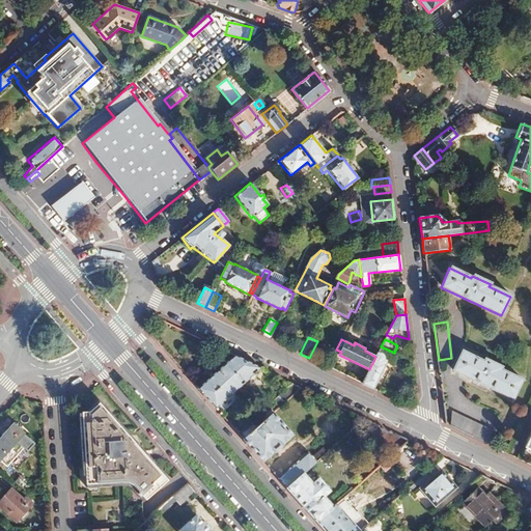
[(381,346),(375,357),(369,369),(362,384),(372,389),(388,359),(390,360),(394,353),(381,346)]
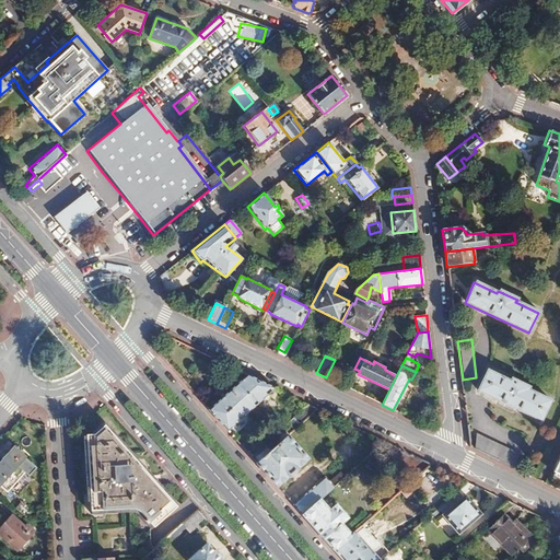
[(509,382),(486,371),(476,391),(539,422),(549,401),(527,391),(528,387),(511,378),(509,382)]
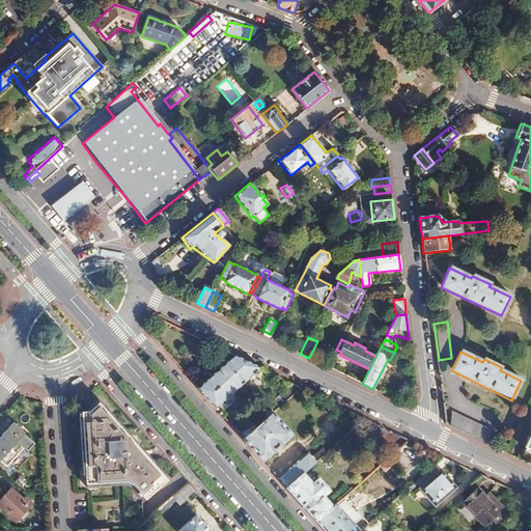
[(260,368),(234,356),(198,389),(215,409),(260,368)]
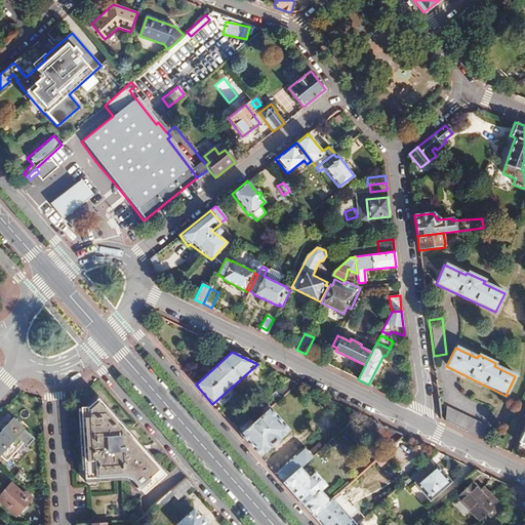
[(87,405),(80,405),(86,477),(118,475),(122,475),(125,476),(129,478),(132,480),(135,483),(144,492),(165,473),(97,395),(87,405)]
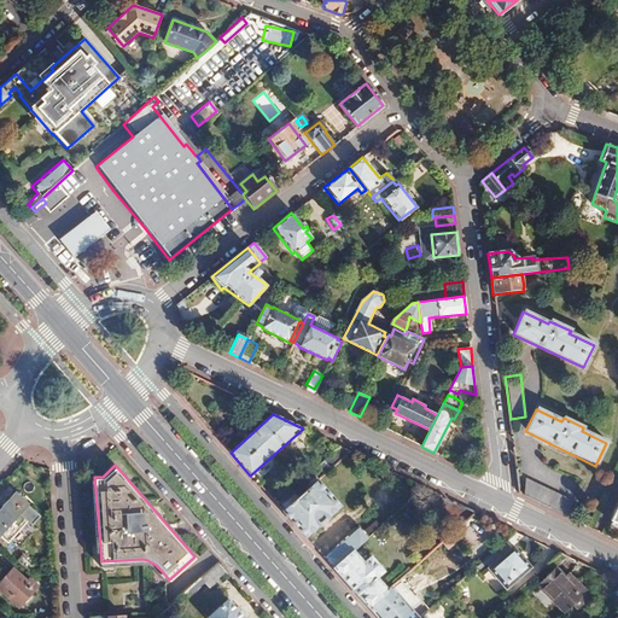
[(312,473),(304,481),(310,488),(318,482),(318,481),(312,473)]
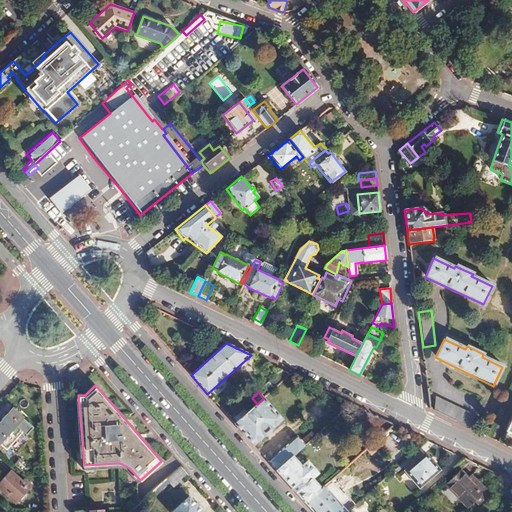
[(247,413),(234,424),(253,445),(282,420),(263,399),(257,404),(247,413)]
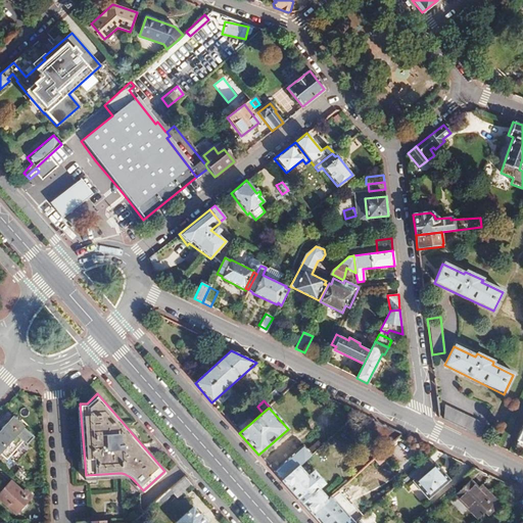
[(483,426),(444,408),(442,420),(481,439),(483,426)]
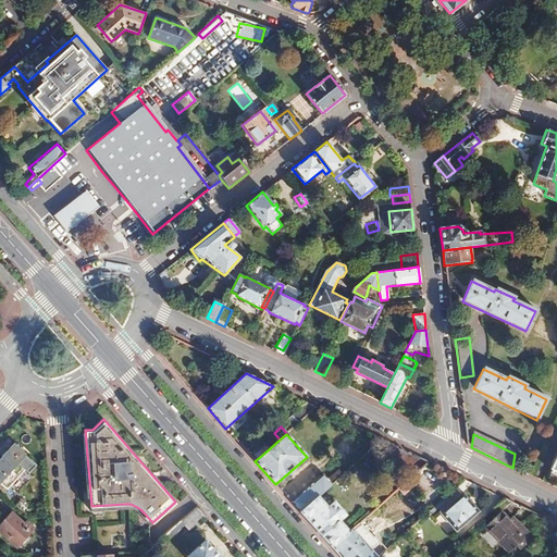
[(376,435),(372,440),(372,443),(374,447),(379,443),(383,438),(376,435)]
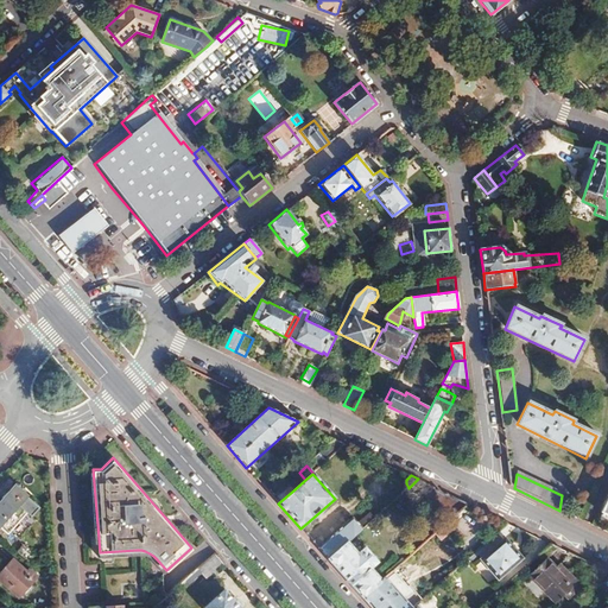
[(293,491),(287,483),(272,498),(278,504),(293,491)]
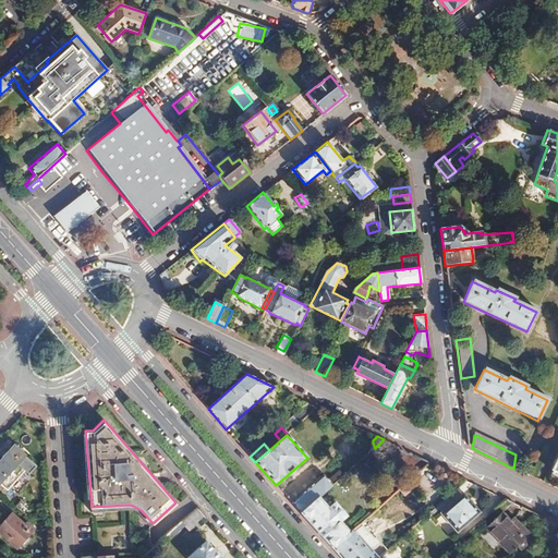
[(26,455),(16,445),(0,461),(0,483),(9,490),(26,472),(29,474),(37,466),(25,455),(26,455)]
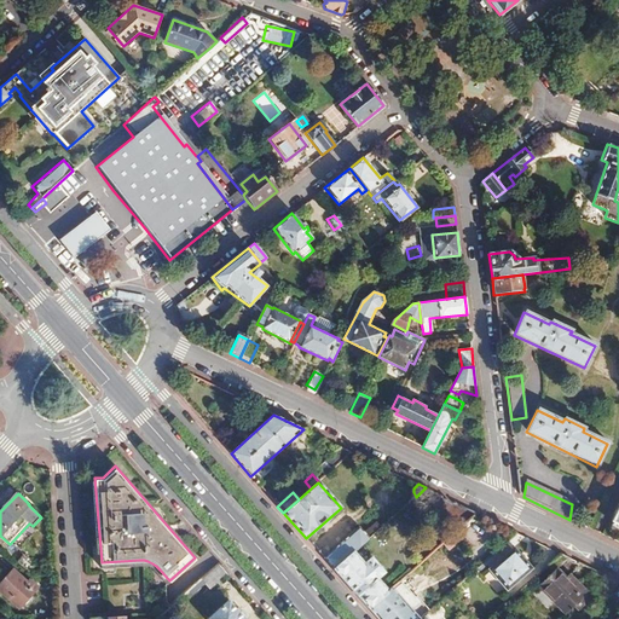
[(318,534),(330,547),(356,525),(343,512),(318,534)]
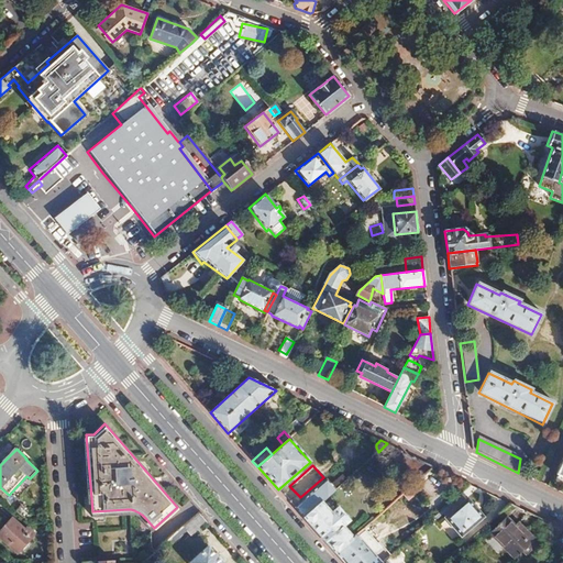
[(331,486),(327,479),(295,508),(305,519),(322,503),(332,494),(346,481),(342,476),(331,486)]
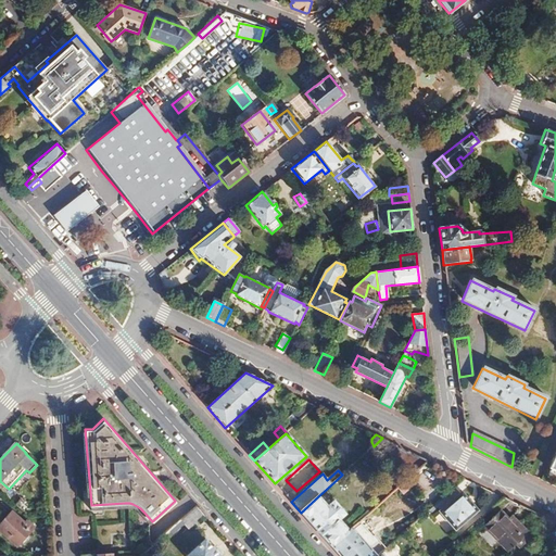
[(459,493),(455,488),(436,505),(455,530),(478,510),(462,491),(459,493)]
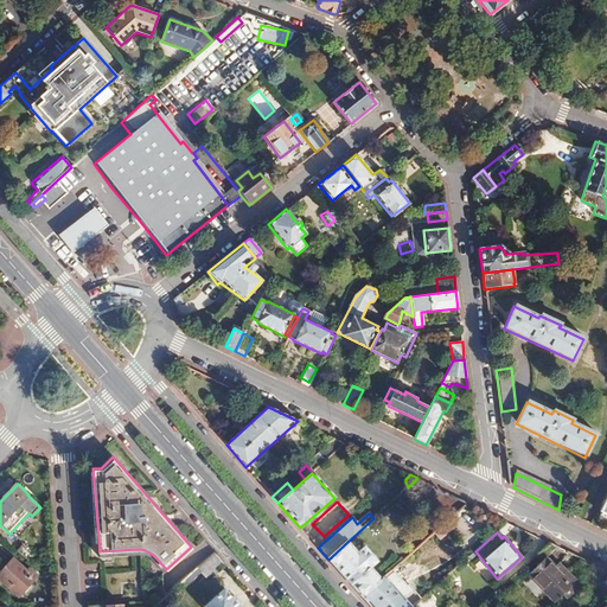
[(347,542),(328,560),(362,596),(381,579),(372,568),(378,563),(365,548),(358,554),(347,542)]
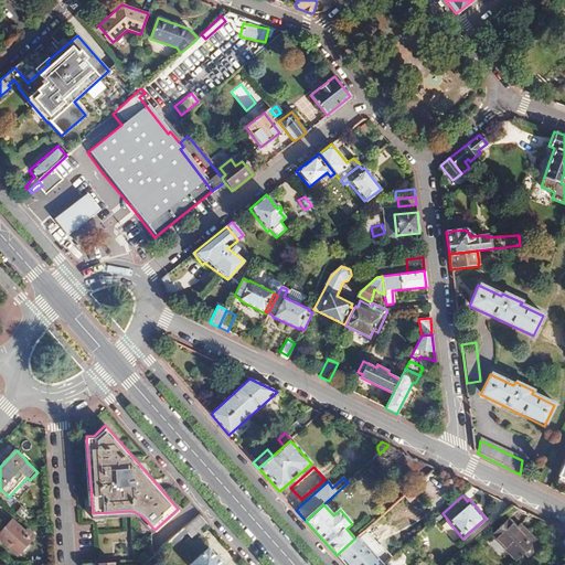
[(21,507),(16,513),(27,523),(33,518),(21,507)]
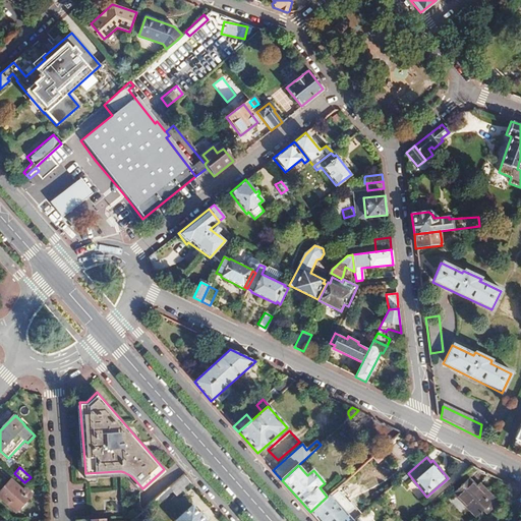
[(191,481),(184,473),(171,484),(178,493),(191,481)]
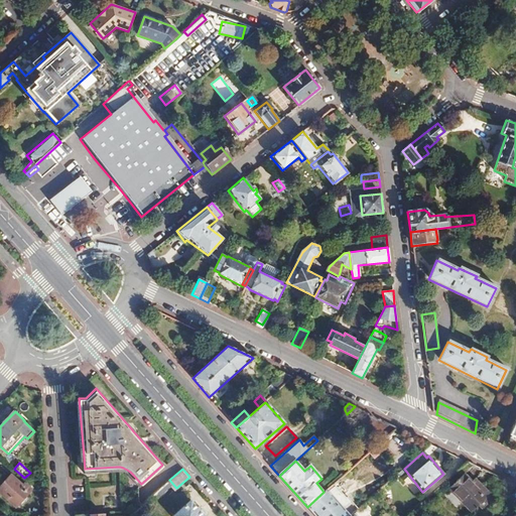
[(463,474),(447,490),(471,513),(479,507),(482,510),(494,498),(479,482),(474,486),(463,474)]
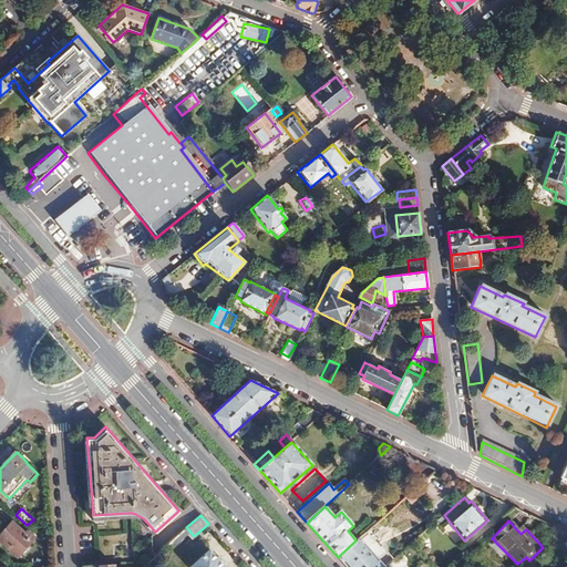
[(24,533),(12,522),(0,534),(0,542),(18,557),(35,537),(28,531),(24,533)]
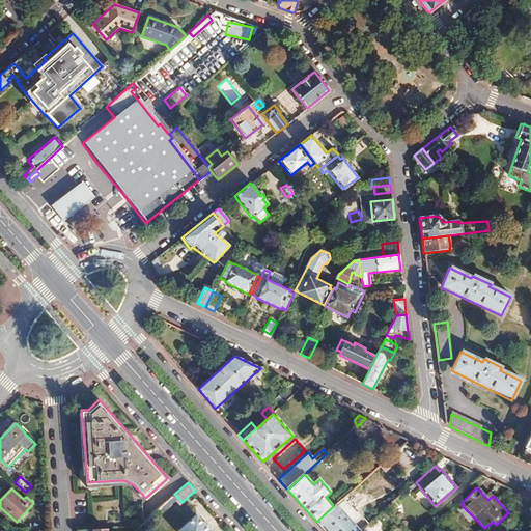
[(333,506),(316,522),(324,530),(360,530),(363,529),(364,527),(367,525),(364,522),(357,528),(336,504),(333,506)]
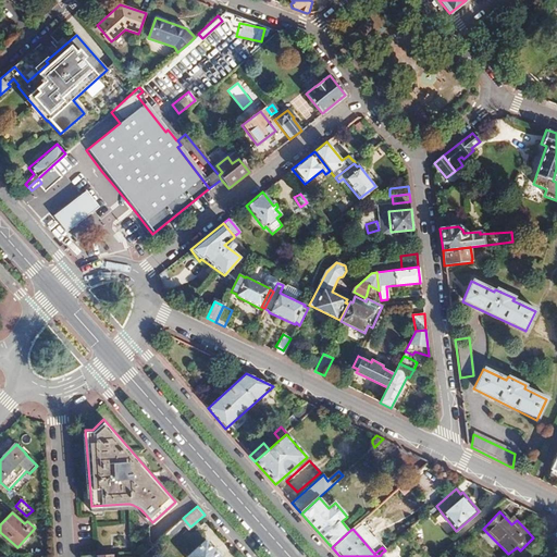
[(219,556),(206,541),(187,556),(219,556)]
